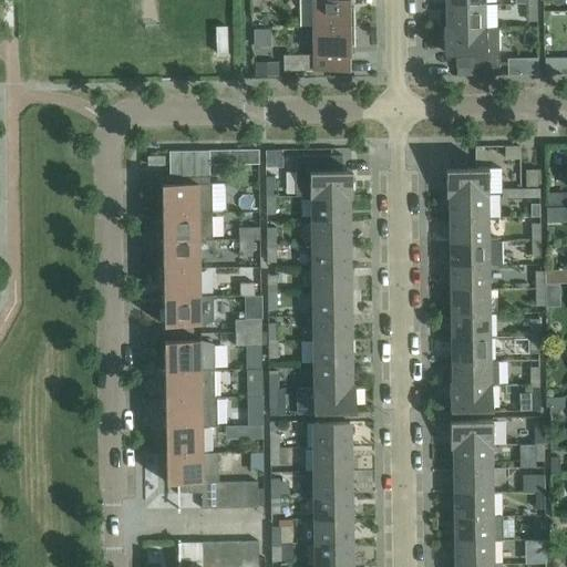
[(311,0),(312,28),(353,27),(353,7),(347,7),(347,0),(311,0)]
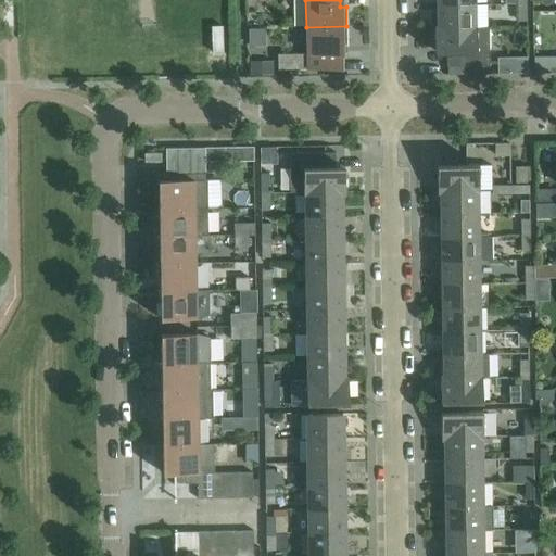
[(474,4),(438,5),(438,27),(438,28),(474,28),(474,27),(474,4)]
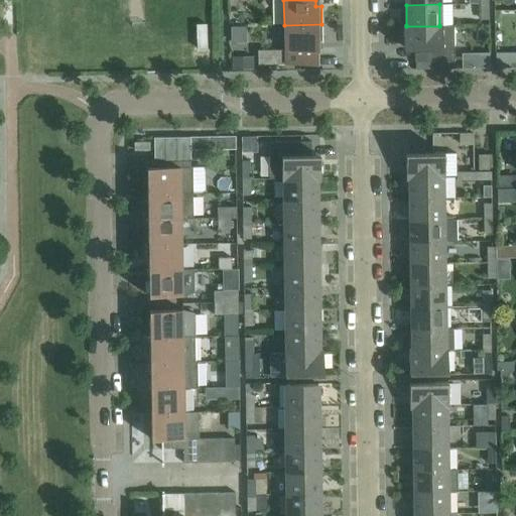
[(488,19),(488,4),(480,4),(480,19),(488,19)]
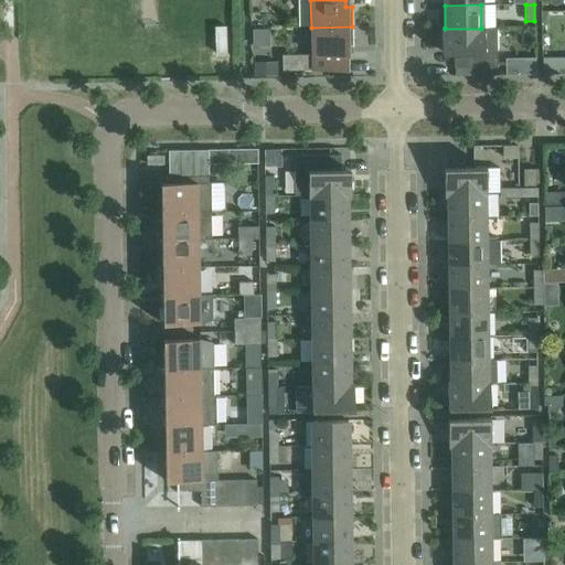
[(251,24),(249,46),(276,48),(276,25),(251,24)]
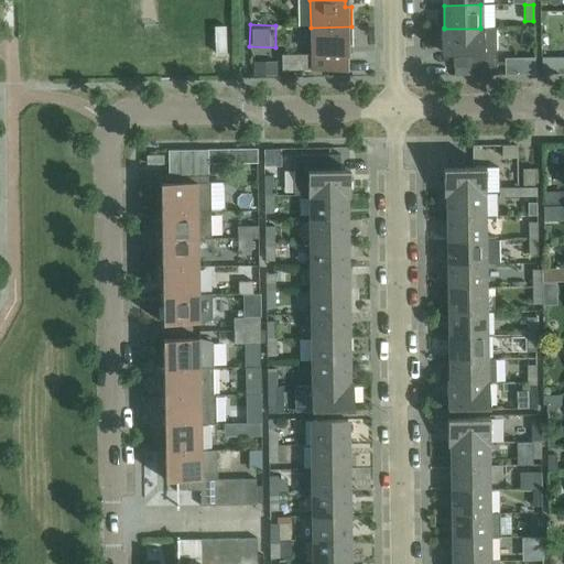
[(214,26),(215,53),(226,53),(225,26),(214,26)]
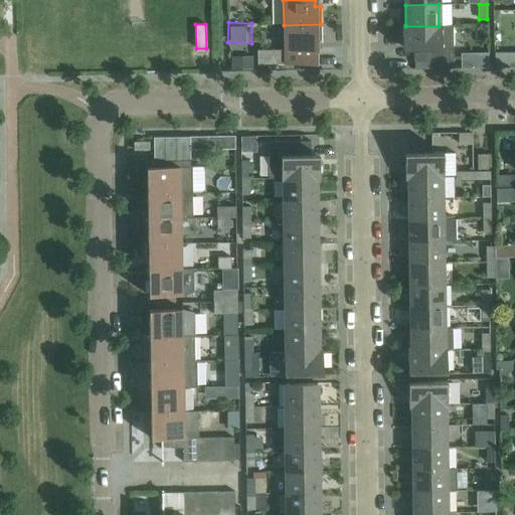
[(321,24),(284,25),(284,49),(256,50),(256,64),(316,63),(316,42),(322,42),(321,24)]
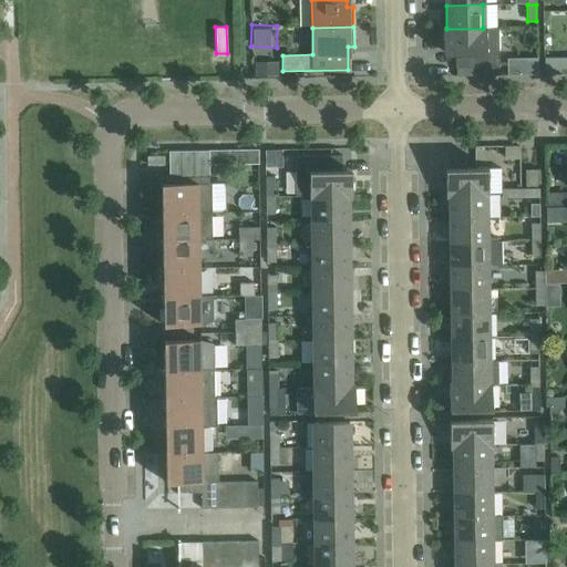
[(446,29),(446,28),(443,28),(443,43),(447,43),(447,54),(471,54),(471,68),(498,68),(498,52),(485,53),(485,28),(483,28),(483,29),(446,29)]
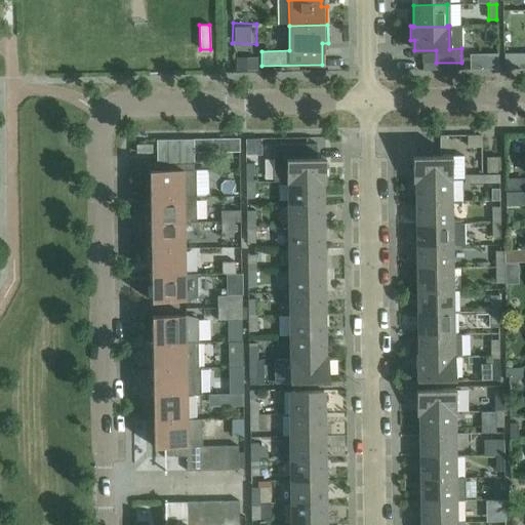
[(256,57),(237,58),(237,71),(256,70),(256,57)]
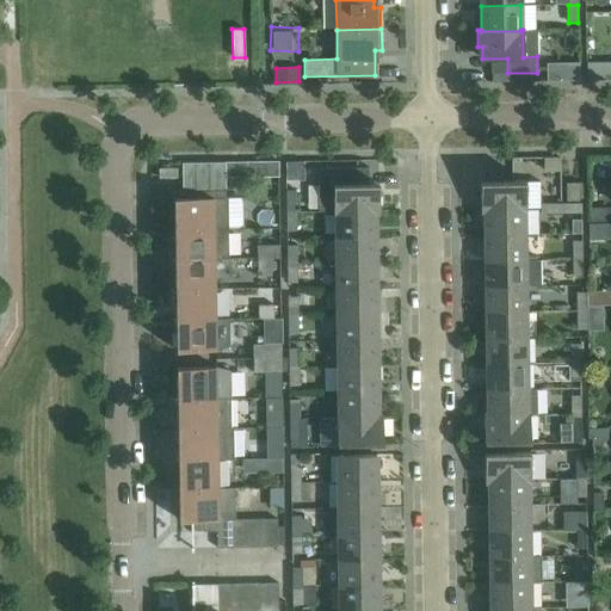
[(224,162),(181,162),(183,190),(226,189),(224,162)]
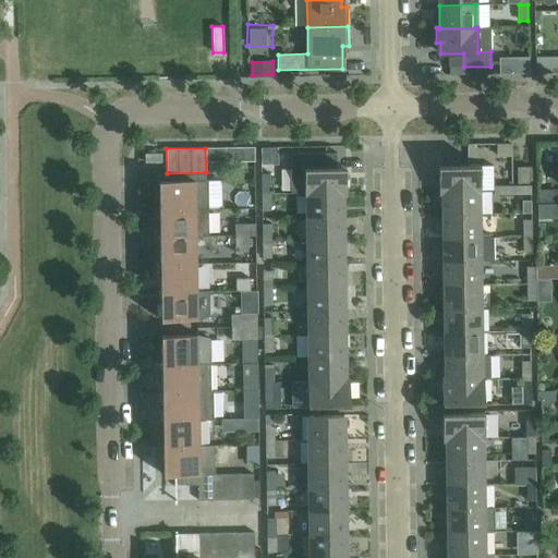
[(346,168),(335,169),(335,154),(290,154),(291,194),(304,194),(346,193),(346,168)]
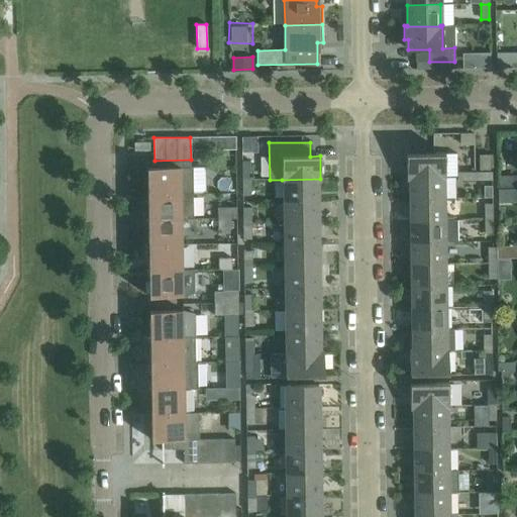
[(443,177),(443,178),(445,178),(444,153),(406,154),(406,179),(410,179),(410,177),(443,177)]
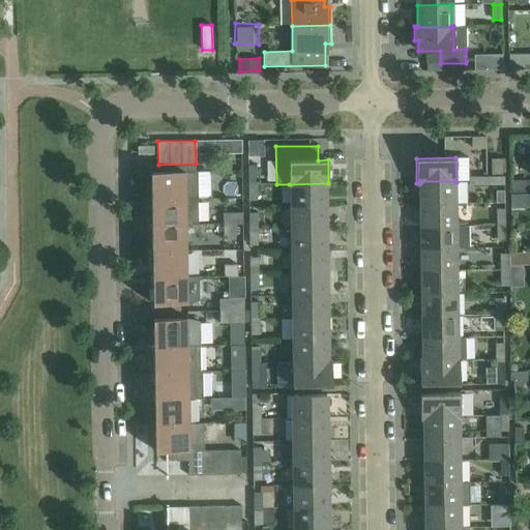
[(491,174),(501,174),(501,158),(491,159),(491,174)]
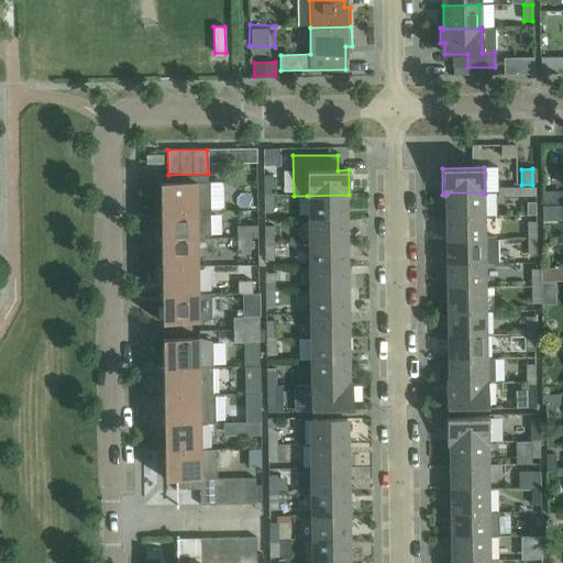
[(168,175),(168,184),(159,184),(161,212),(197,211),(208,211),(223,211),(223,183),(208,174),(168,175)]
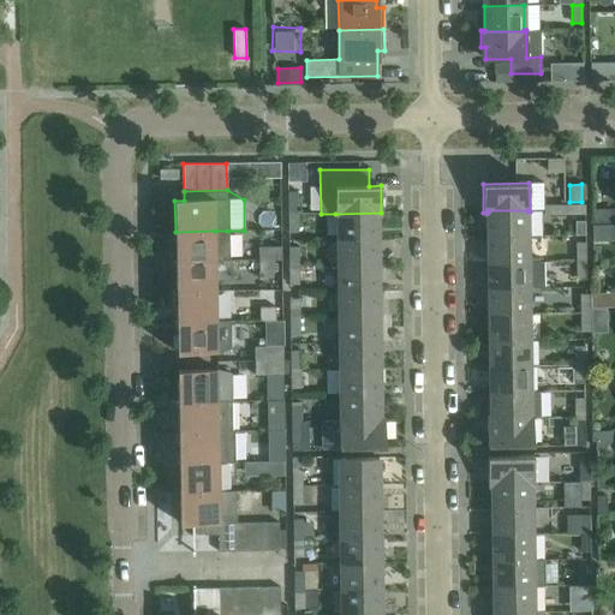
[(288,214),(298,214),(297,191),(287,192),(288,214)]
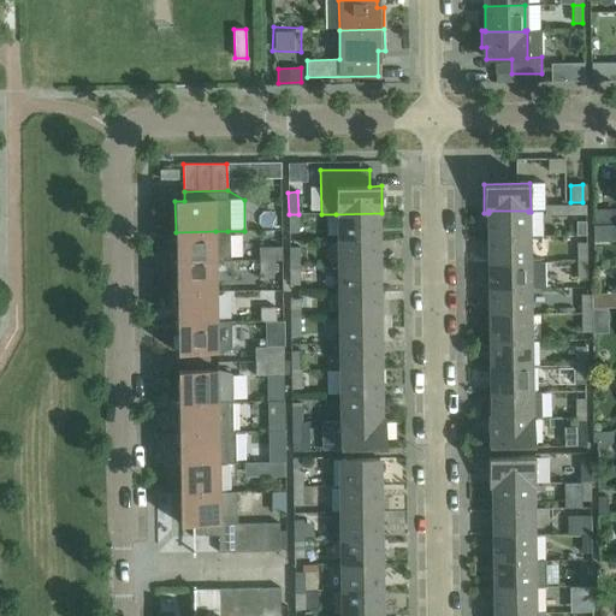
[(567,206),(567,215),(586,214),(586,205),(567,206)]
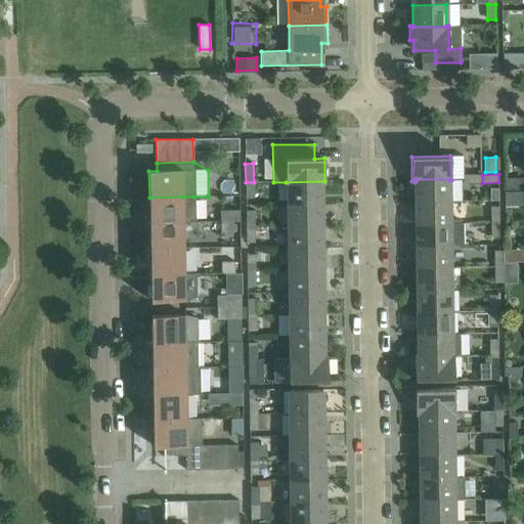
[(482,183),(482,175),(464,175),(464,183),(482,183)]
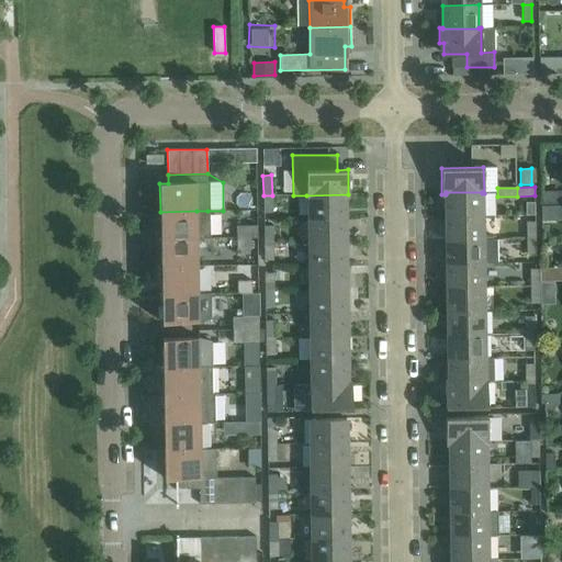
[(482,216),(482,193),(482,192),(446,192),(446,194),(446,216),(482,216)]
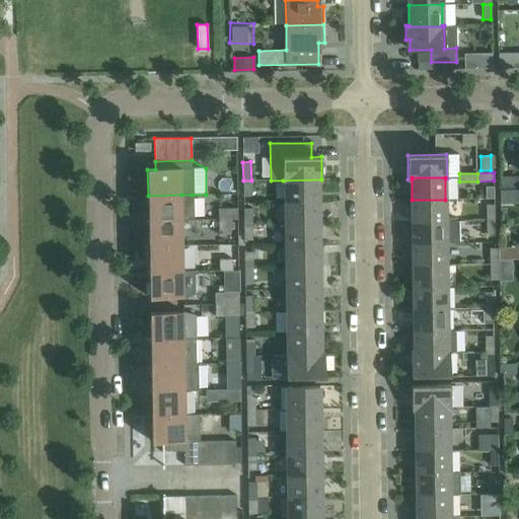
[(321,180),(321,179),(283,180),(283,181),(285,181),(285,203),(318,203),(318,180),(321,180)]
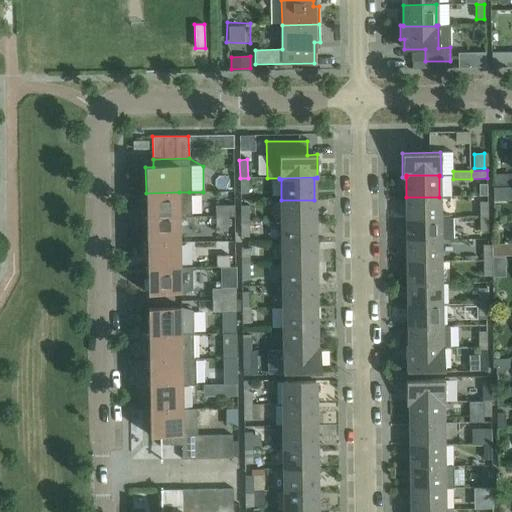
[(248,193),(248,178),(240,178),(240,194),(248,193)]
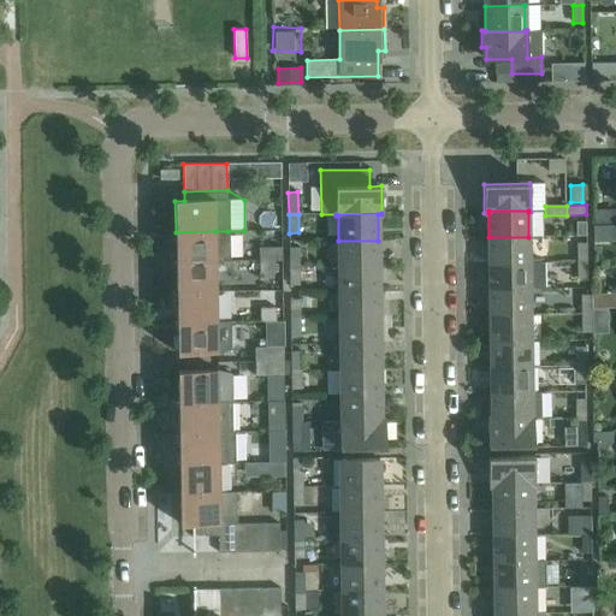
[(227,231),(215,231),(176,232),(176,262),(215,261),(227,261),(227,231)]
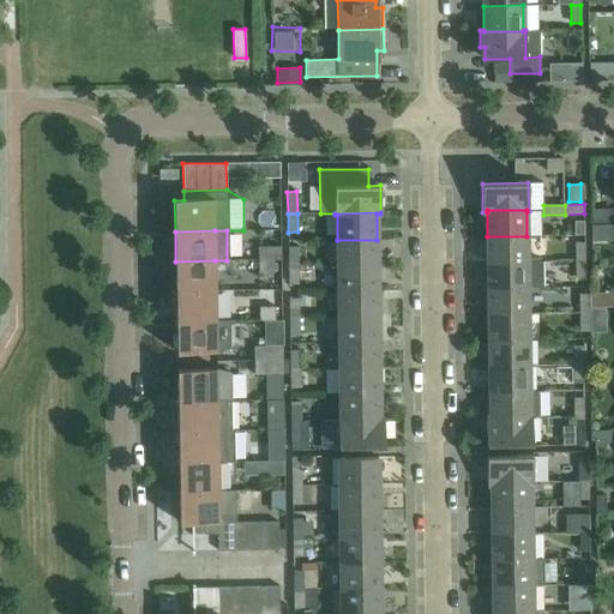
[(527,262),(527,236),(487,236),(487,263),(527,262)]
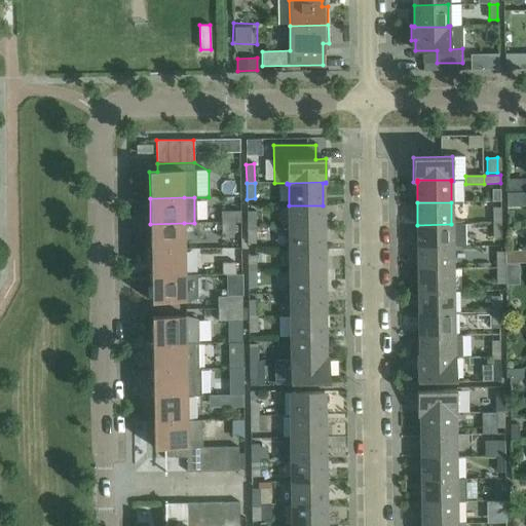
[(323,205),(289,205),(290,227),(323,227),(323,205)]
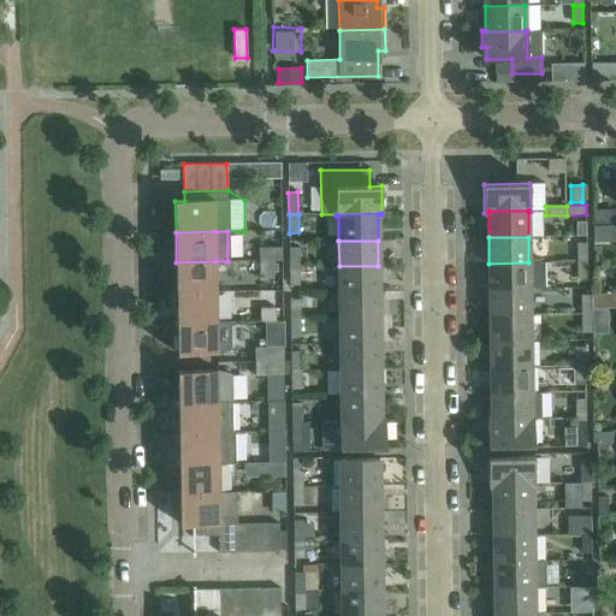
[(576,261),(586,261),(586,243),(576,243),(576,261)]
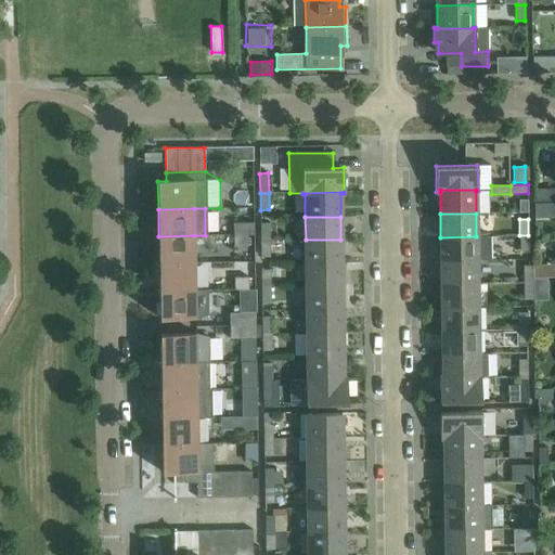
[(254,223),(247,223),(233,223),(233,235),(247,235),(254,235),(254,223)]
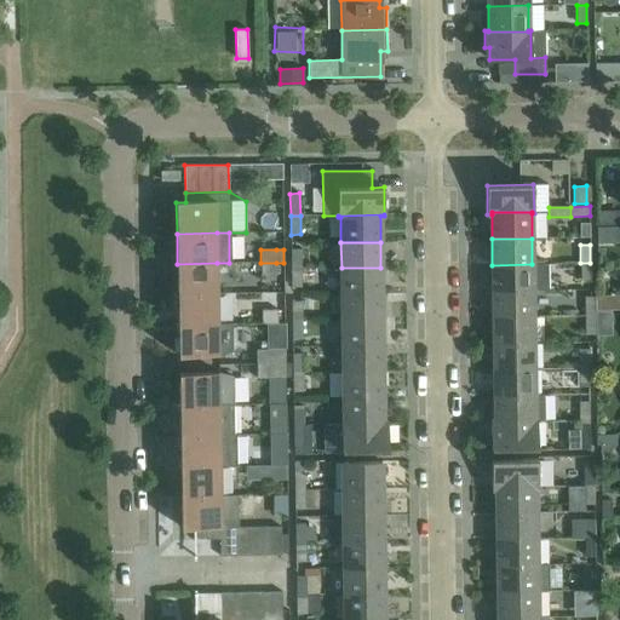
[(291,269),(300,269),(300,250),(291,250),(291,269)]
